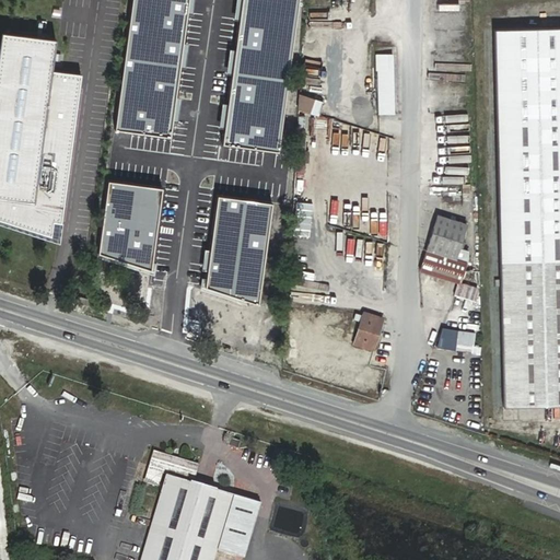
[(187,0),(132,0),(115,127),(170,135),(187,0)]
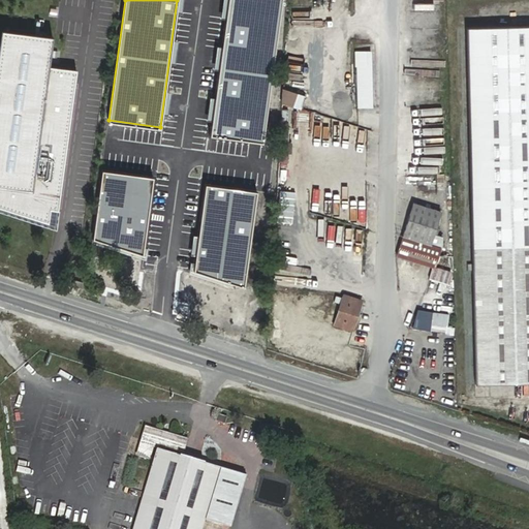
[(282,0),(228,0),(211,135),(263,143),(282,0)]
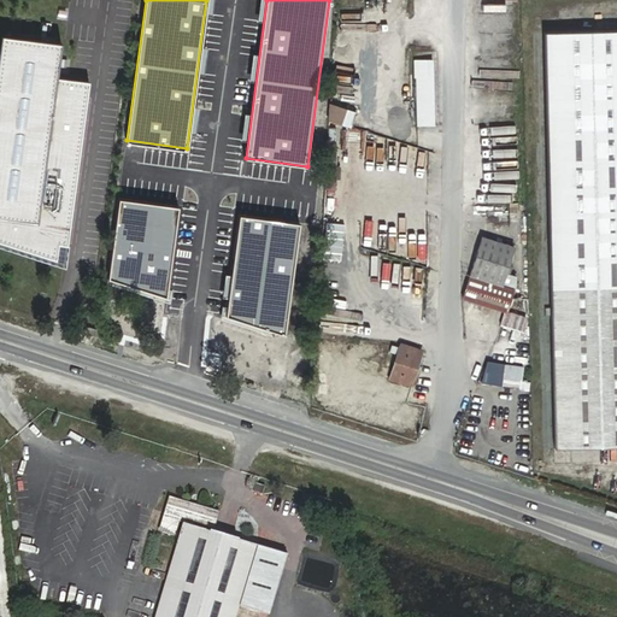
[(0,241),(65,263),(90,77),(58,72),(63,37),(1,29),(0,39),(0,241)]
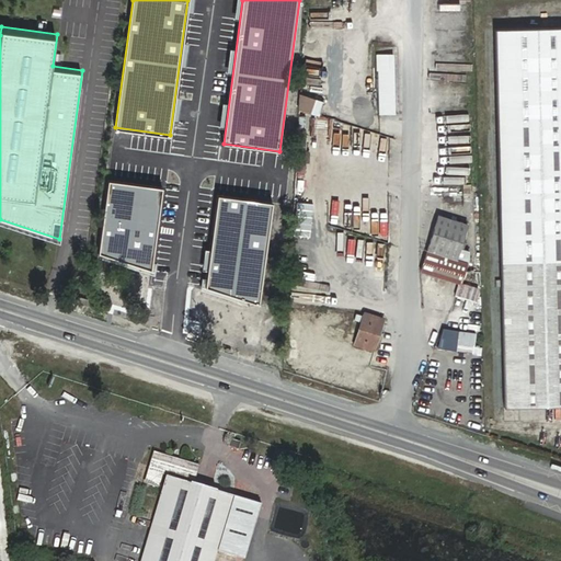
[(560,27),(494,30),(504,407),(521,405),(560,404),(560,27)]
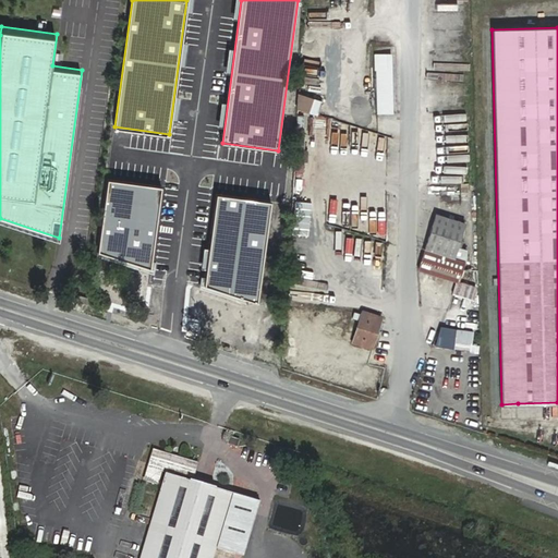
[(375,113),(391,113),(391,53),(375,53),(375,113)]
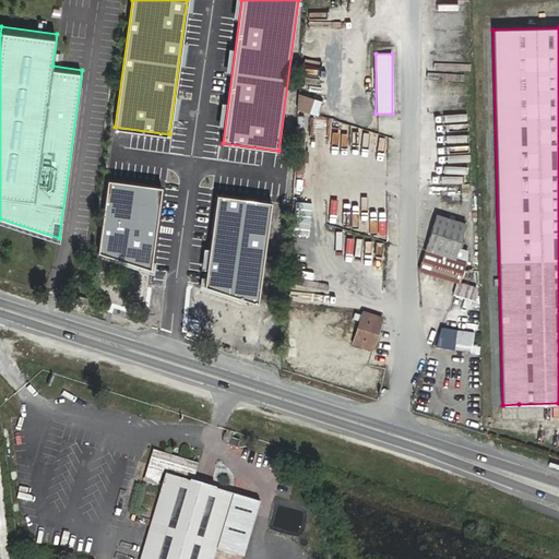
[(317,116),(321,102),(299,94),(294,108),(317,116)]
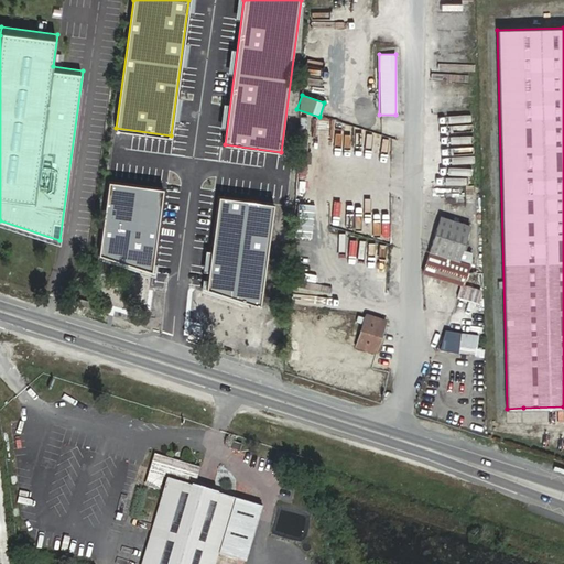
[(163,190),(108,181),(98,253),(151,270),(163,190)]
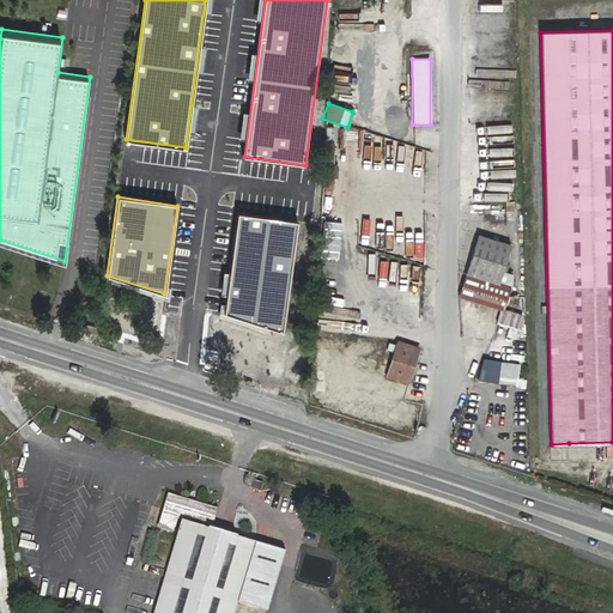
[(298,222),(237,212),(225,314),(281,331),(298,222)]
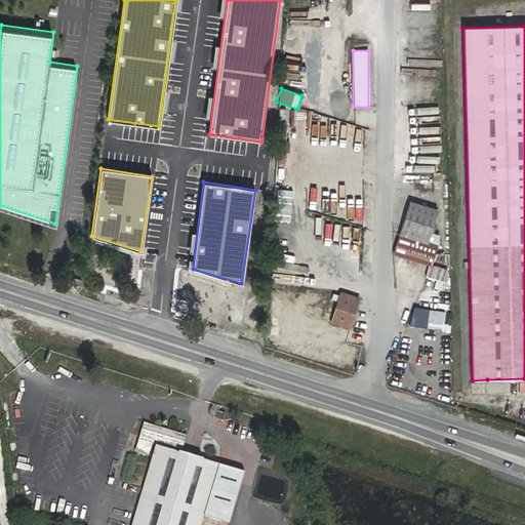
[(409,201),(399,233),(442,247),(446,237),(430,231),(436,210),(409,201)]
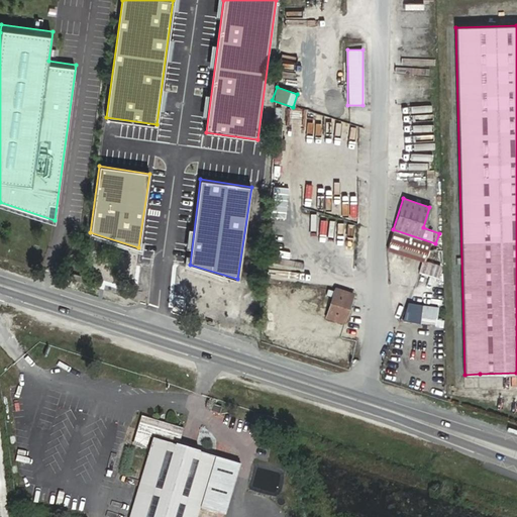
[(393,230),(387,248),(424,262),(430,242),(393,230)]
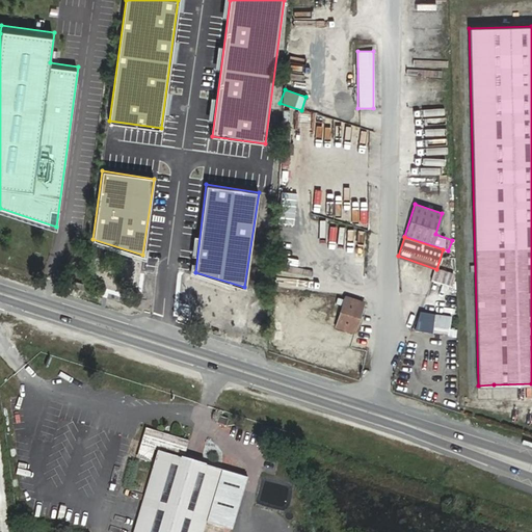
[(335,326),(352,331),(362,301),(345,295),(335,326)]
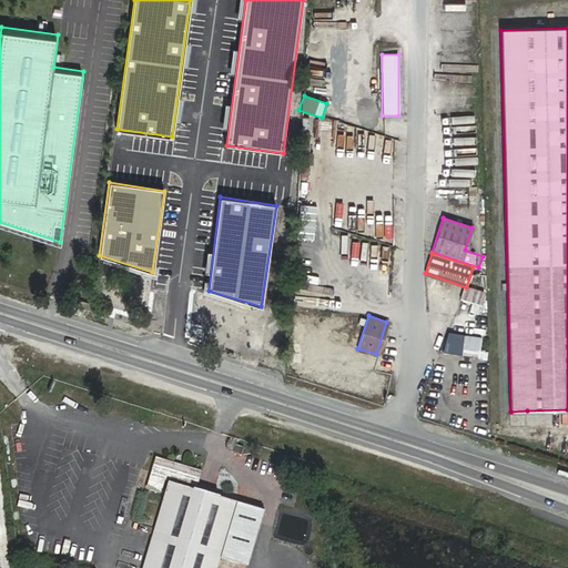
[(346,342),(348,335),(332,331),(331,338),(346,342)]
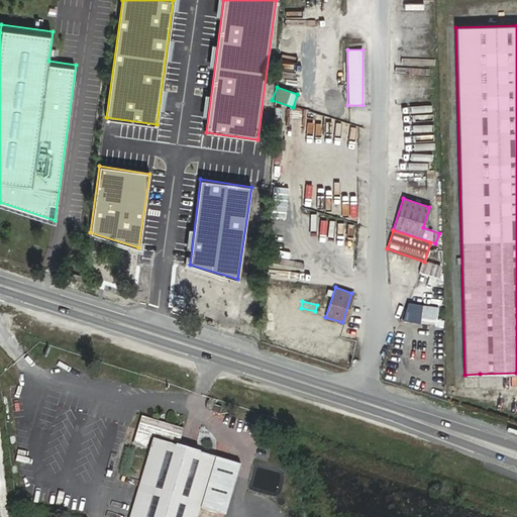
[(406,302),(403,321),(435,325),(438,307),(406,302)]
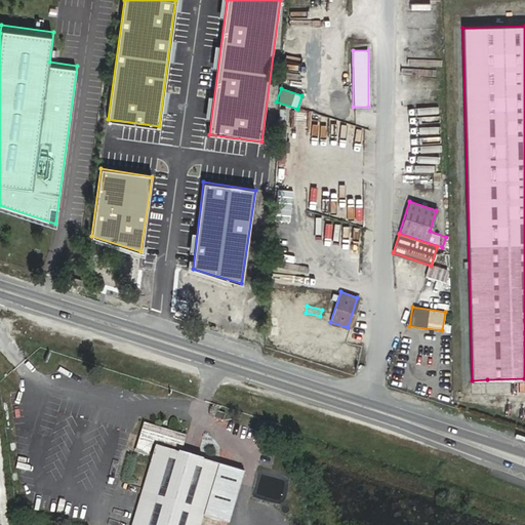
[(487,379),(472,380),(472,393),(487,393),(487,379)]
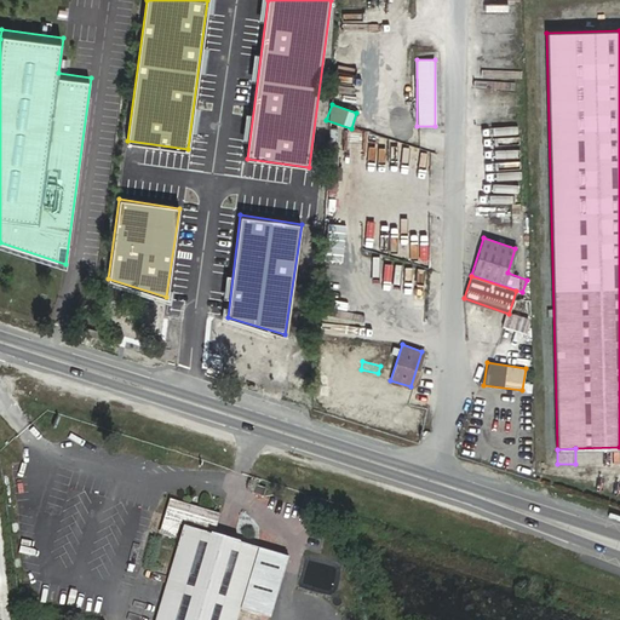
[(319,493),(322,482),(308,477),(305,489),(319,493)]
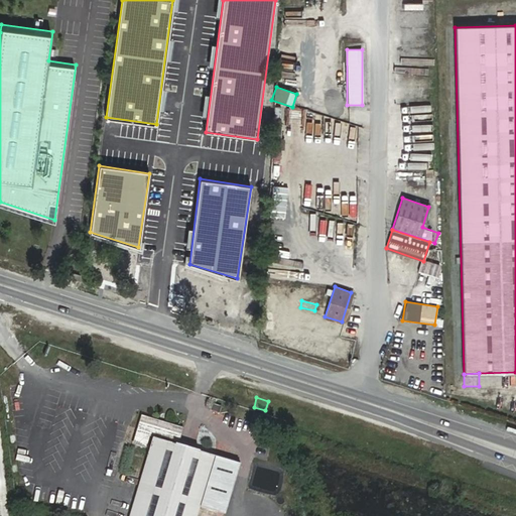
[(220,406),(211,404),(210,410),(218,413),(220,406)]
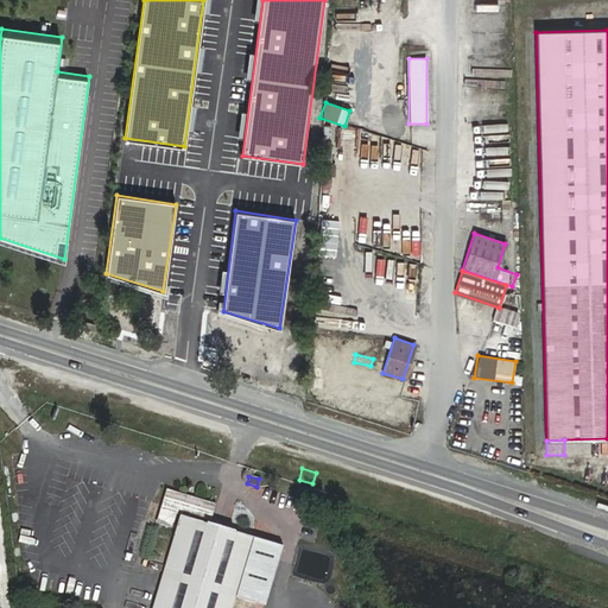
[(309,489),(297,486),(295,495),(305,498),(309,489)]
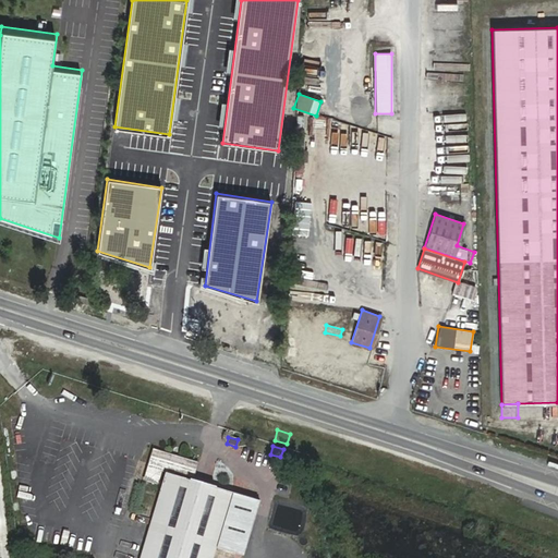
[(197,462),(152,449),(142,480),(157,484),(160,474),(164,475),(148,525),(122,519),(110,557),(211,557),(215,549),(240,557),(257,504),(173,476),(174,472),(193,476),(197,462)]
